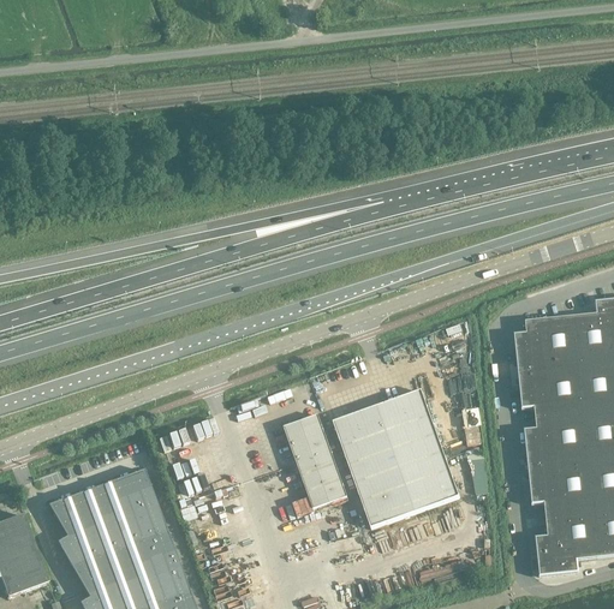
[(613,297),(595,299),(596,311),(524,320),(525,332),(514,333),(522,407),(534,406),(535,425),(523,427),(530,503),(543,502),(547,533),(534,535),(537,574),(578,571),(577,557),(613,553),(613,297)]
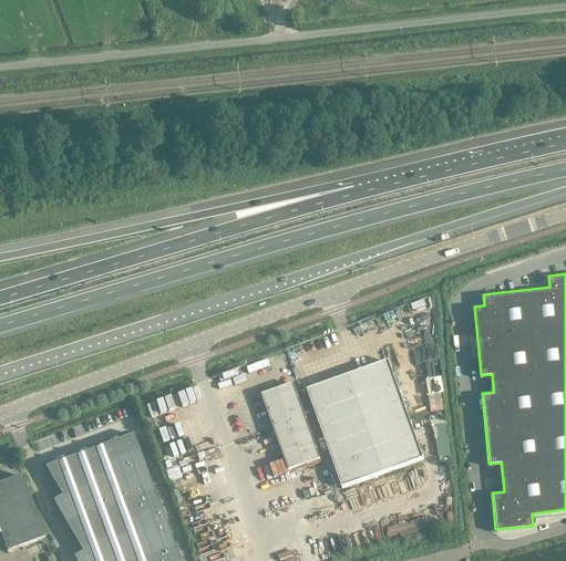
[(341,484),(422,455),(388,357),(306,386),(341,484)]
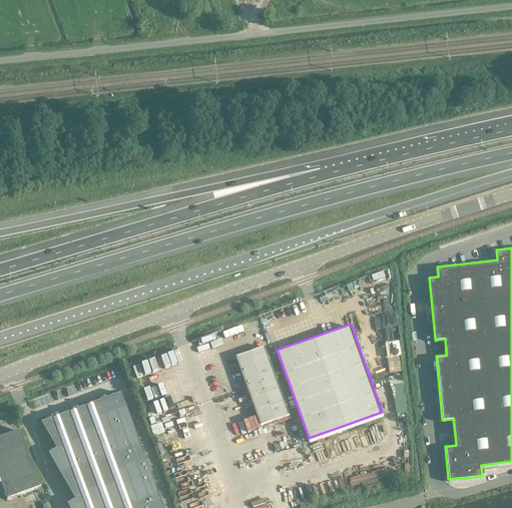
[(398,352),(400,351),(400,338),(387,338),(388,366),(399,366),(398,352)]
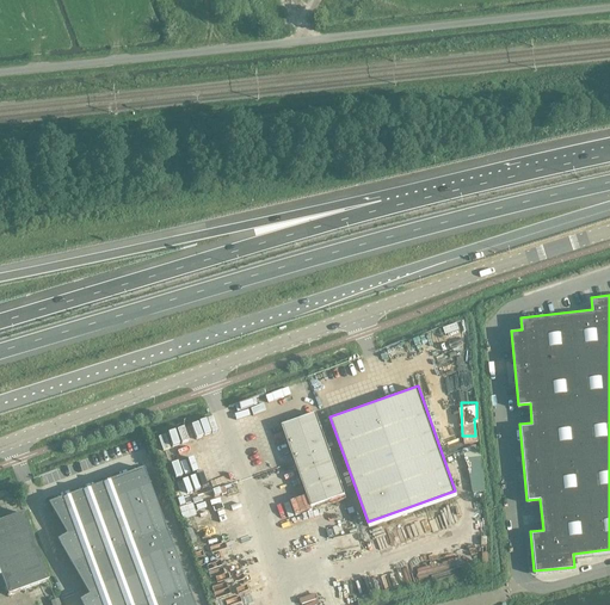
[(315,409),(281,421),(293,454),(309,502),(344,491),(315,409)]
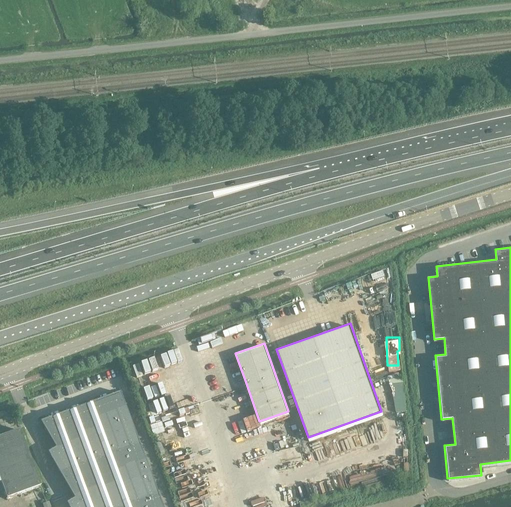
[(396,407),(404,407),(402,371),(389,372),(390,382),(394,382),(396,407)]
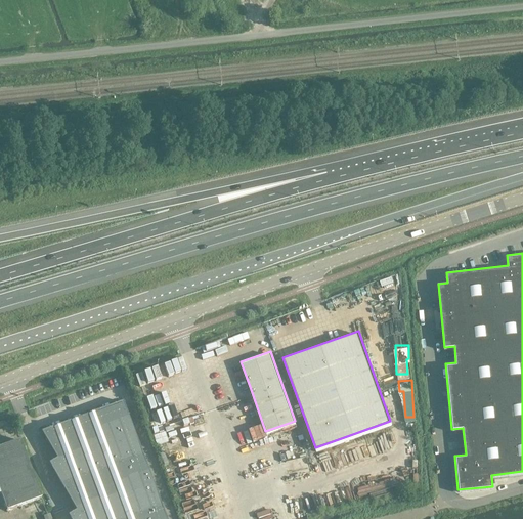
[(70,518),(165,518),(122,398),(40,429),(59,462),(50,467),(78,513),(70,518)]
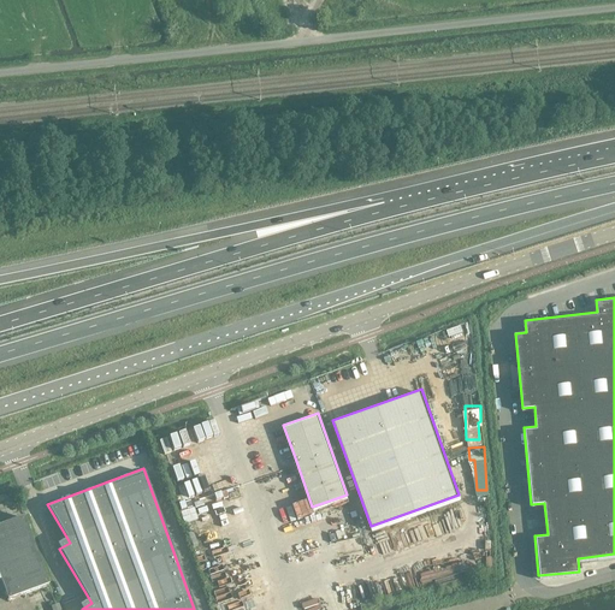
[(0,579),(6,596),(46,580),(47,580),(23,513),(0,521),(0,579)]
